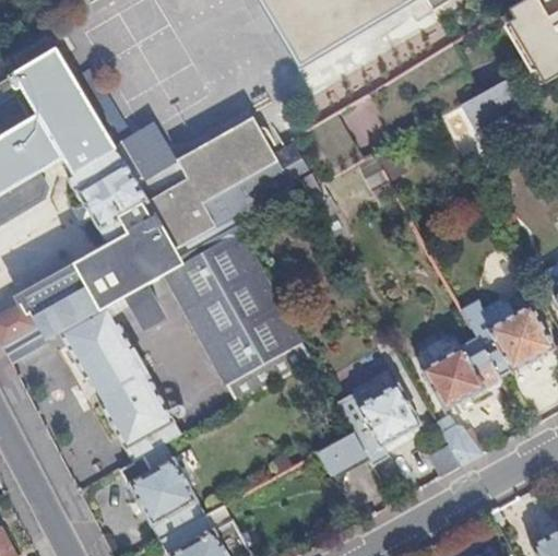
[(261,0),(269,12),(300,66),(412,0),(261,0)]
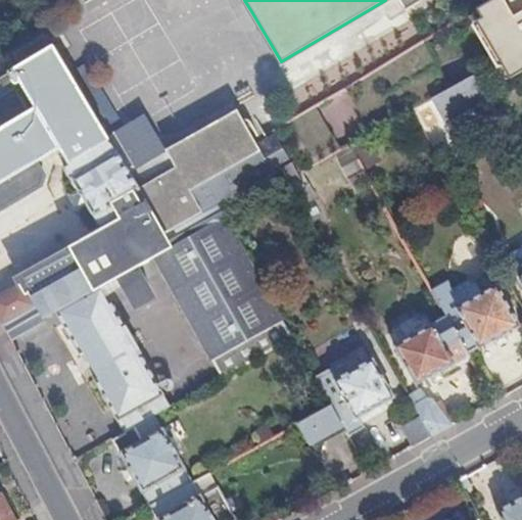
[(490,0),(478,7),(471,12),(512,78),(521,72),(521,0),(490,0)]
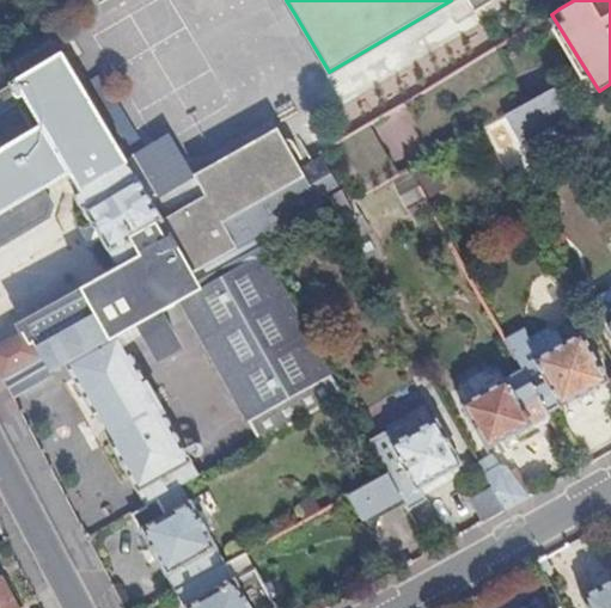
[(529,99),(496,47),(404,102),(425,135),(454,117),(465,136),(483,126),(505,114),(529,99)]
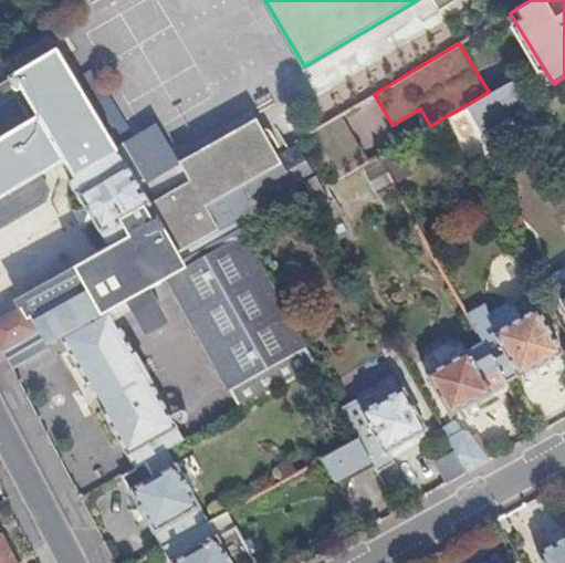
[(110,246),(113,244),(133,278),(134,279),(177,254),(176,253),(188,247),(190,248),(238,221),(237,220),(297,185),(305,180),(315,175),(297,145),(278,156),(269,141),(184,188),(171,167),(159,145),(140,156),(137,150),(129,137),(115,146),(76,79),(59,50),(0,82),(0,218),(49,189),(54,171),(58,170),(54,166),(65,160),(75,177),(70,179),(110,246)]
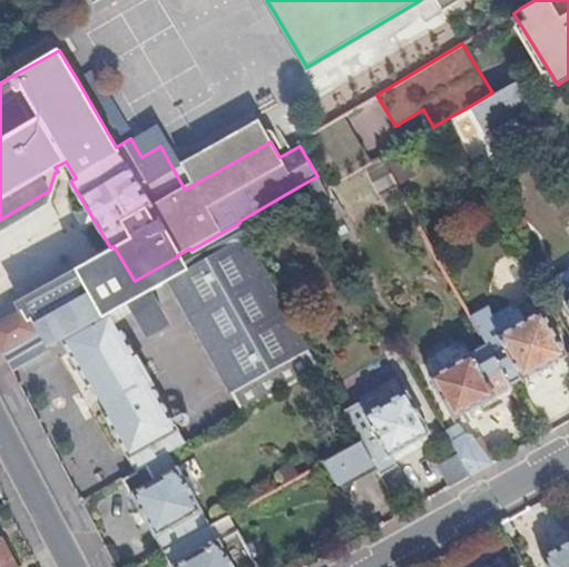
[(518,79),(492,93),(470,106),(486,132),(532,106),(530,100),(518,79)]
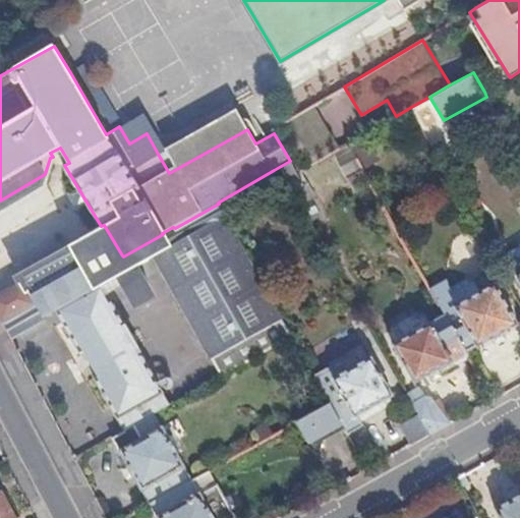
[(484,92),(486,97),(493,106),(503,100),(495,85),(484,92)]
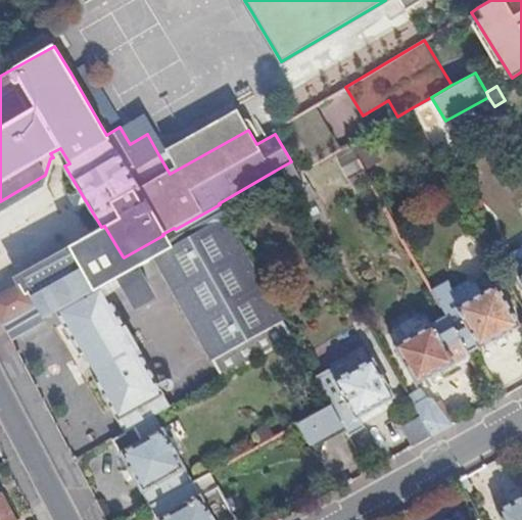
[(273,130),(275,134),(291,161),(298,172),(302,170),(337,150),(341,147),(315,104),(273,130)]
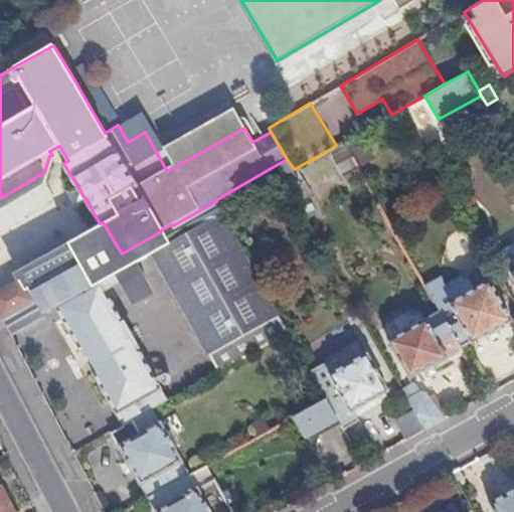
[(244,128),(233,109),(156,152),(167,171),(244,128)]
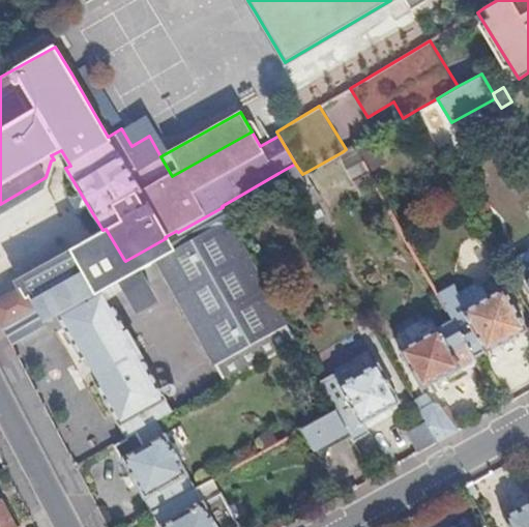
[(342,152),(363,193),(378,184),(355,144),(346,149),(342,152)]
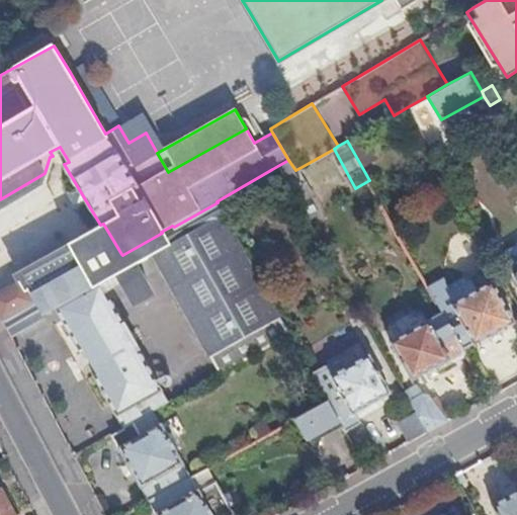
[(288,160),(279,165),(299,201),(314,193),(299,168),(295,170),(288,160)]
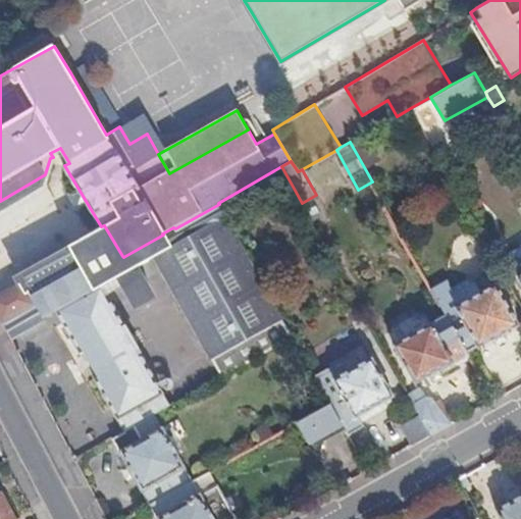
[(122,256),(58,292),(36,305),(37,306),(4,324),(11,338),(56,312),(56,310),(102,284),(103,286),(155,256),(183,241),(181,239),(189,236),(225,215),(219,204),(175,228),(173,227),(162,234),(163,235),(123,257),(122,256)]
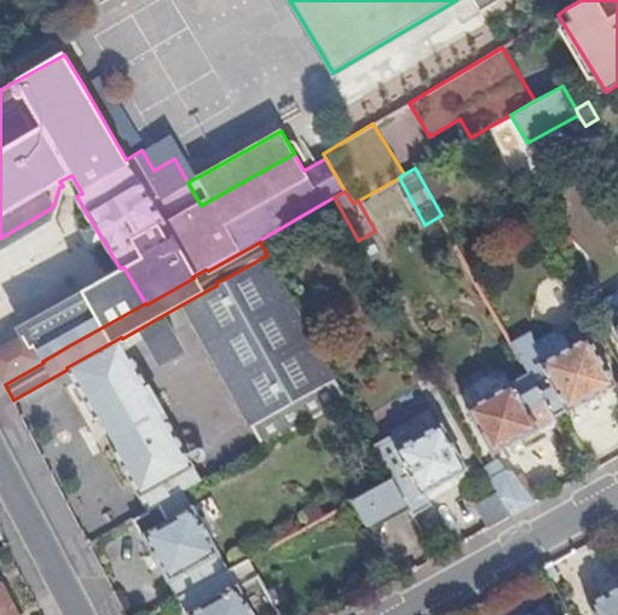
[(217,285),(184,303),(263,445),(305,421),(347,396),(267,255),(224,279),(215,283),(217,285)]
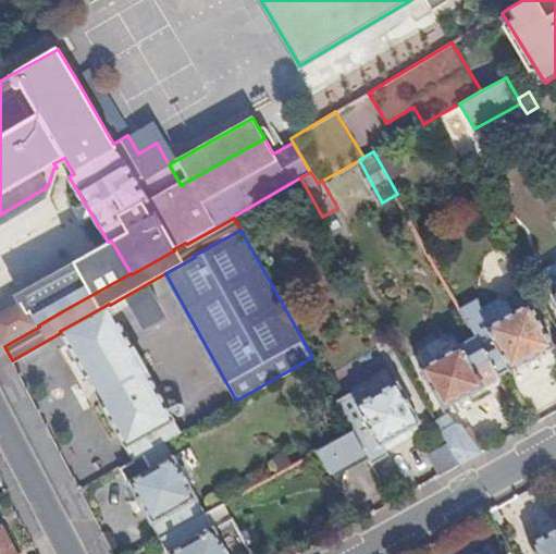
[(555,261),(543,269),(555,291),(553,292),(555,297),(555,261)]
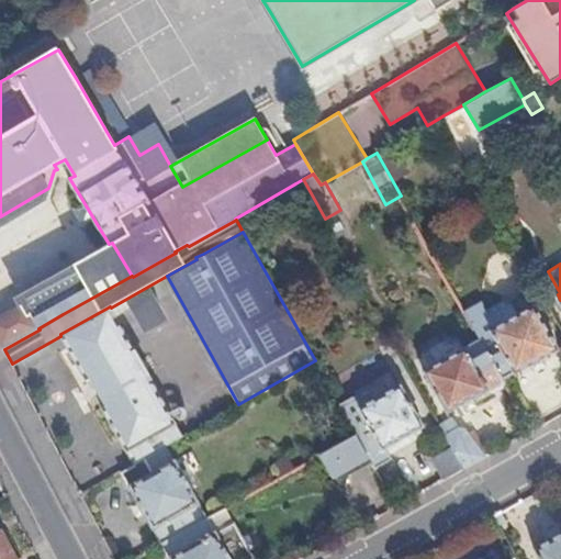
[(524,275),(529,283),(536,279),(531,270),(524,275)]
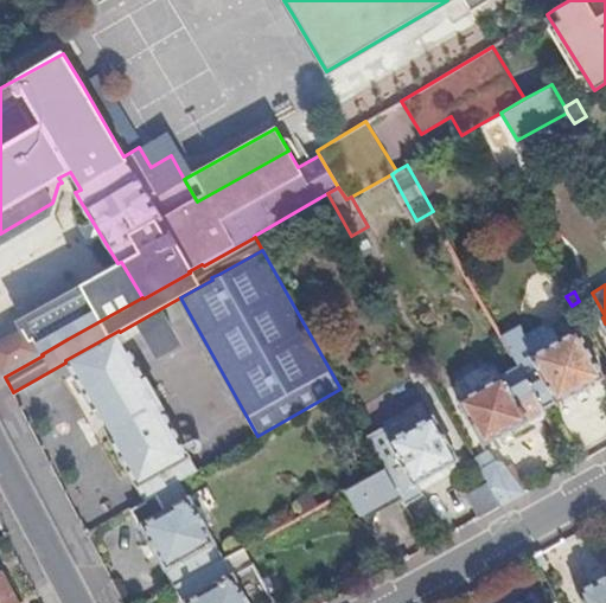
[(524,346),(531,355),(561,338),(554,326),(544,324),(527,333),(520,338),(524,346)]
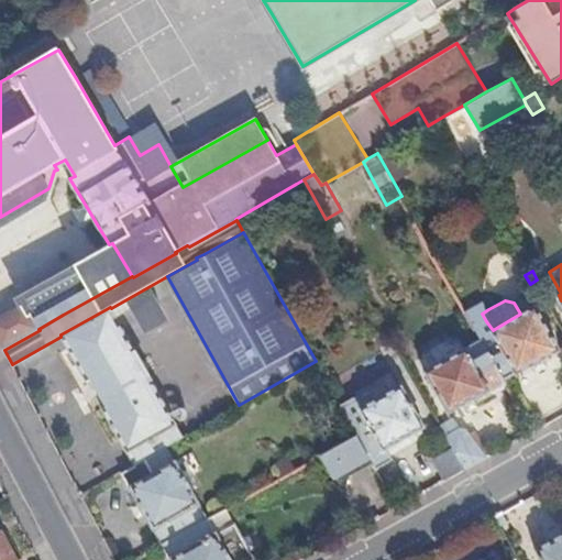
[(24,304),(0,317),(0,342),(4,350),(40,330),(39,329),(24,304)]
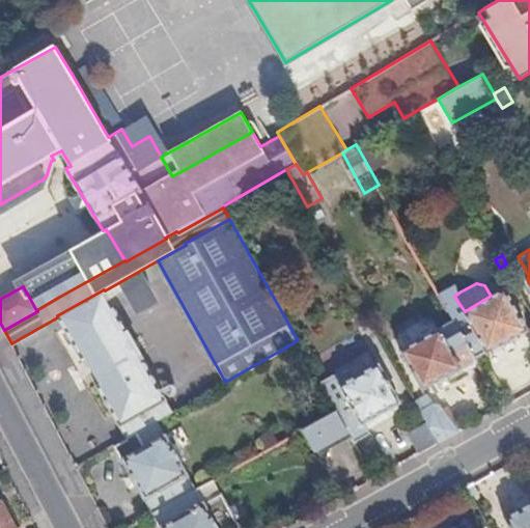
[(454,317),(455,320),(476,355),(476,356),(486,350),(487,351),(528,328),(506,287),(491,296),(465,311),(465,312),(454,317)]
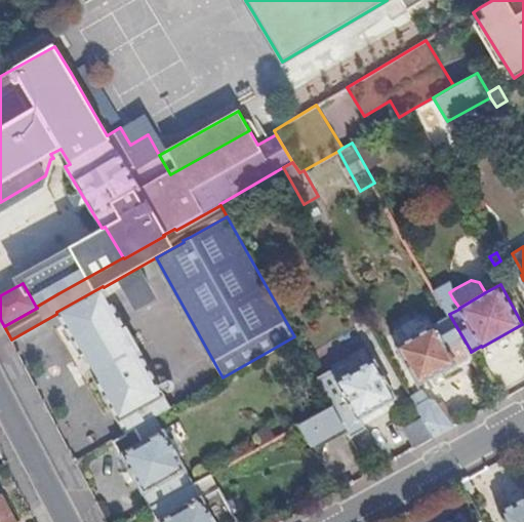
[(446,285),(436,290),(444,305),(449,314),(459,309),(459,308),(453,299),(449,292),(446,285)]
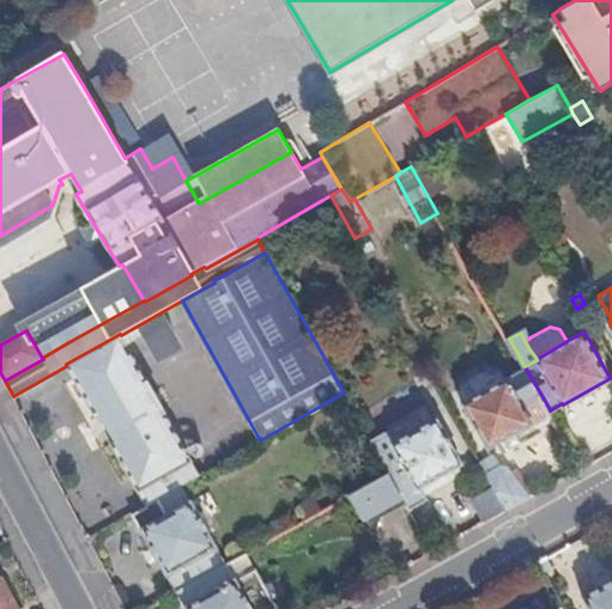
[(110,440),(110,442),(145,504),(181,485),(200,474),(121,335),(120,334),(66,364),(66,366),(95,415),(96,415),(110,440)]
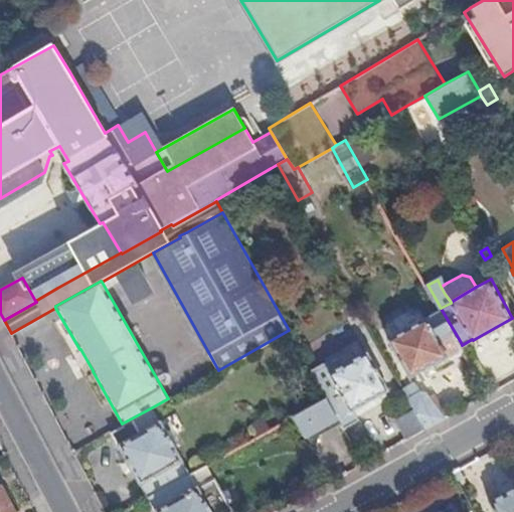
[(449,355),(448,352),(462,344),(442,310),(429,318),(427,317),(422,308),(415,306),(389,320),(387,327),(391,337),(390,338),(410,376),(449,355)]
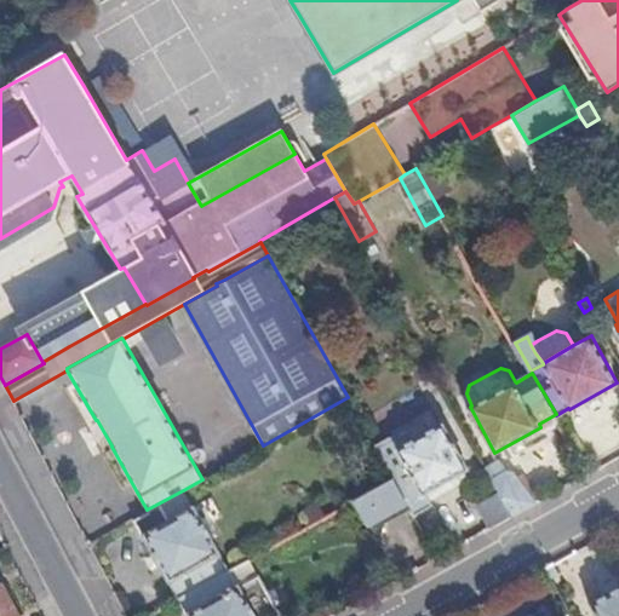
[(440,425),(431,408),(389,432),(391,436),(395,435),(402,447),(440,425)]
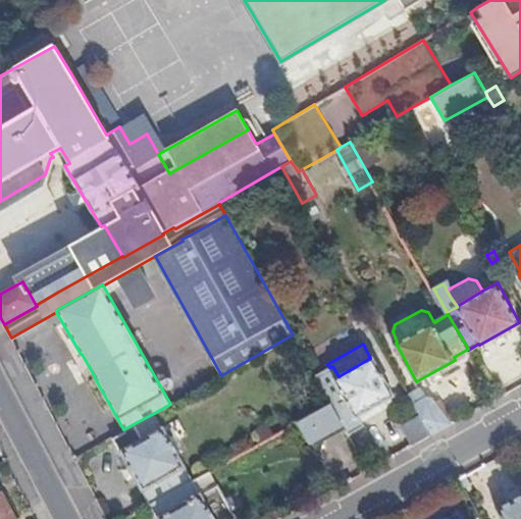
[(329,367),(316,375),(331,402),(346,428),(349,433),(365,425),(359,414),(394,394),(372,357),(370,358),(339,376),(332,366),(329,367)]
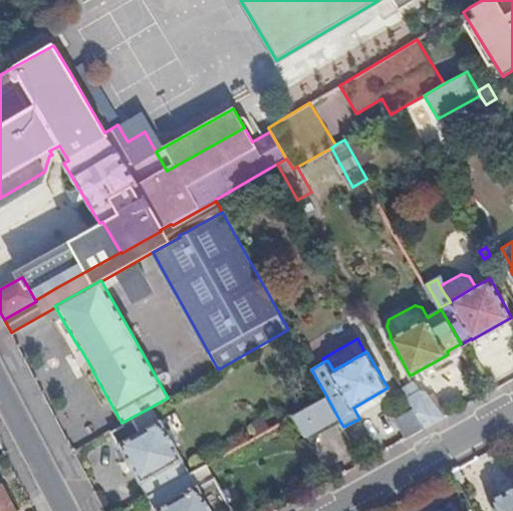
[(415,377),(403,385),(416,408),(427,427),(450,413),(434,391),(430,394),(429,393),(427,391),(422,390),(415,377)]
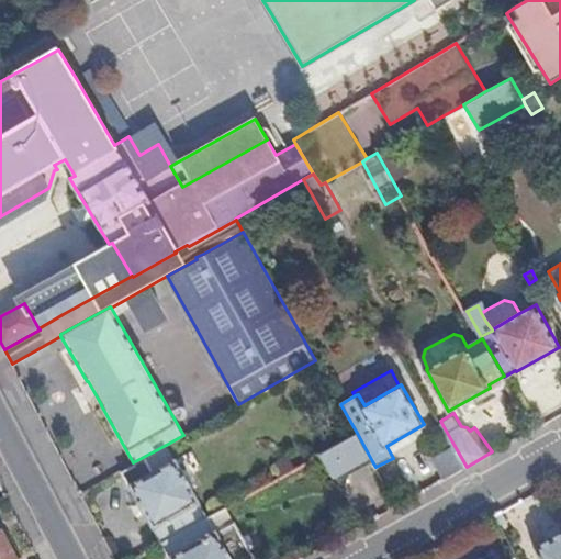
[(372,461),(357,433),(320,454),(332,477),(345,469),(348,474),(372,461)]
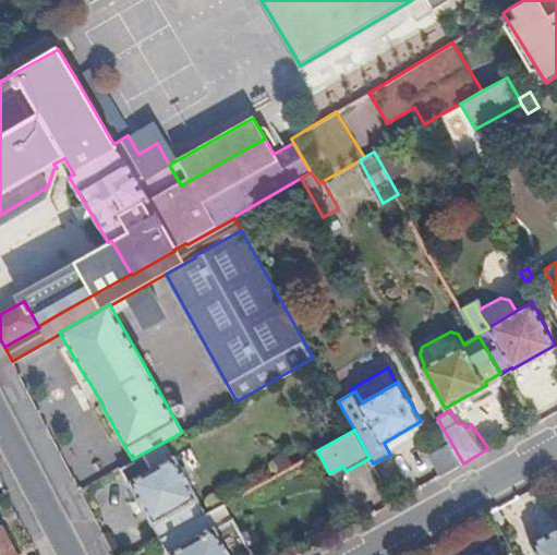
[(146,472),(129,481),(160,538),(206,513),(173,456),(165,442),(132,459),(132,460),(135,467),(147,460),(152,467),(145,470),(146,472)]
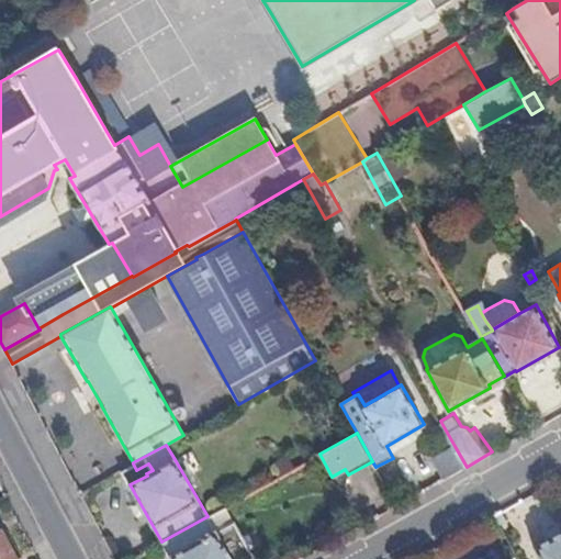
[(455,446),(434,457),(446,478),(467,467),(455,446)]
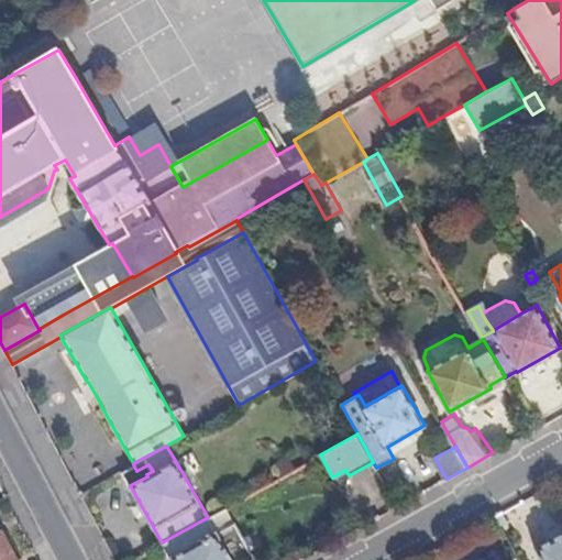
[(288,457),(276,463),(284,475),(295,469),(288,457)]
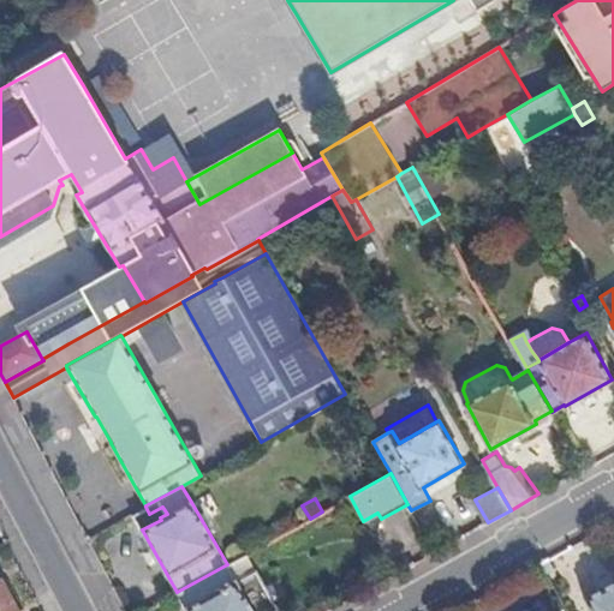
[(246,553),(227,564),(237,581),(256,570),(246,553)]
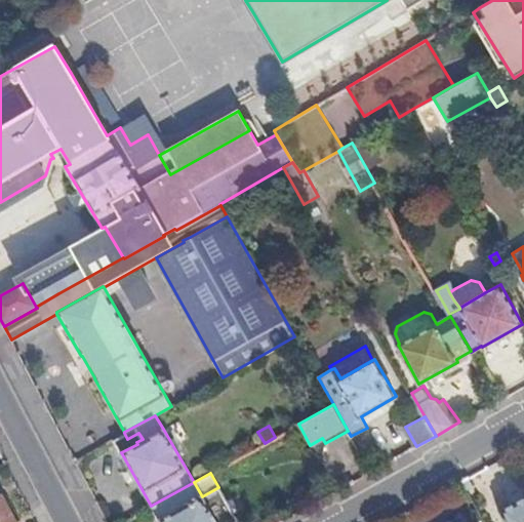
[(238,521),(218,487),(202,496),(194,482),(151,506),(160,521),(238,521)]
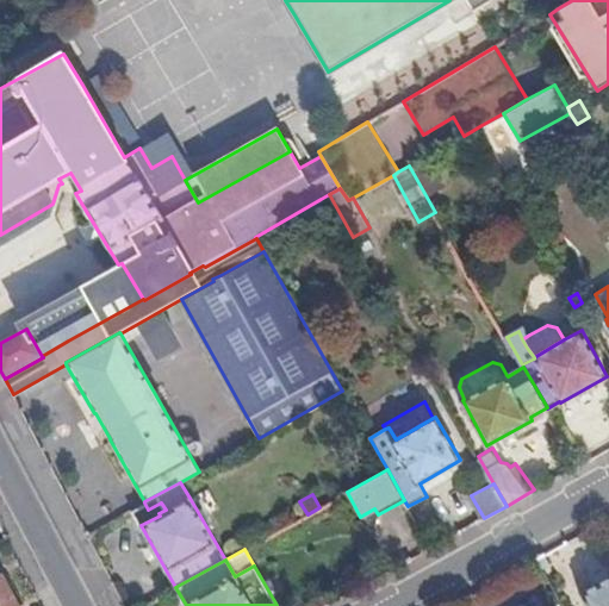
[(0,605),(17,605),(1,575),(0,575),(0,605)]
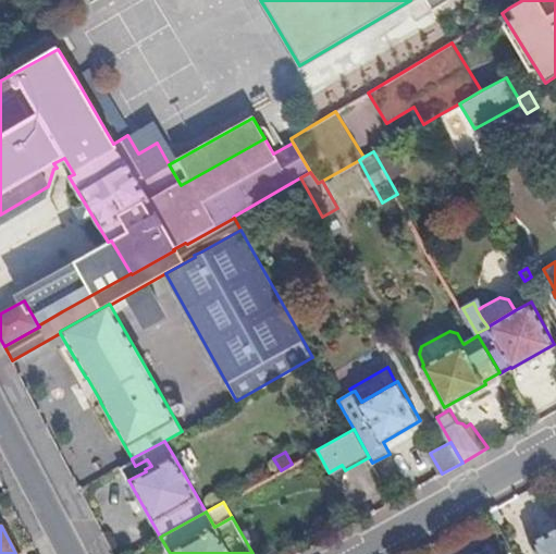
[(539,553),(555,553),(555,527),(531,541),(539,553)]
